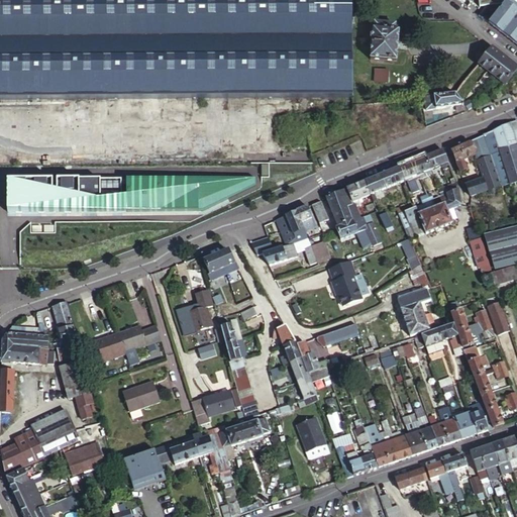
[(0,0),(0,101),(352,96),(351,0),(0,0)]
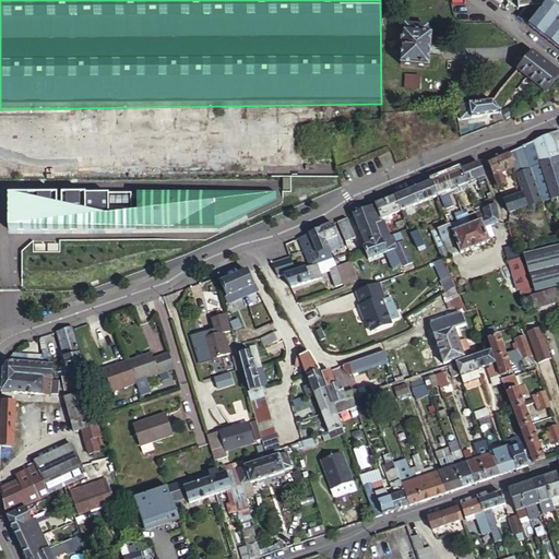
[(518,0),(519,4),(526,3),(519,13),(558,44),(558,7),(550,1),(549,0),(545,0),(545,1),(544,0),(518,0)]
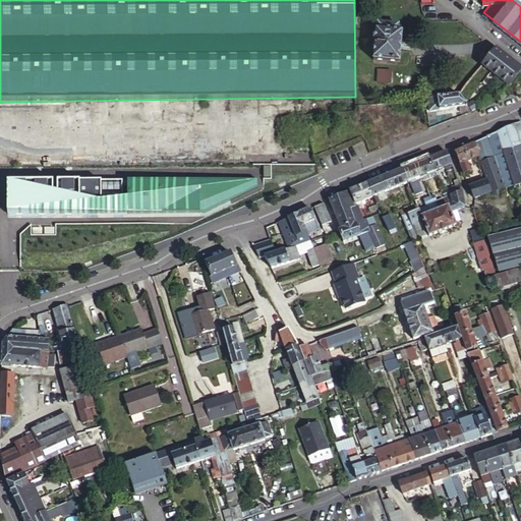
[(371,60),(399,63),(402,32),(398,32),(399,24),(378,23),(377,30),(374,30),(371,60)]
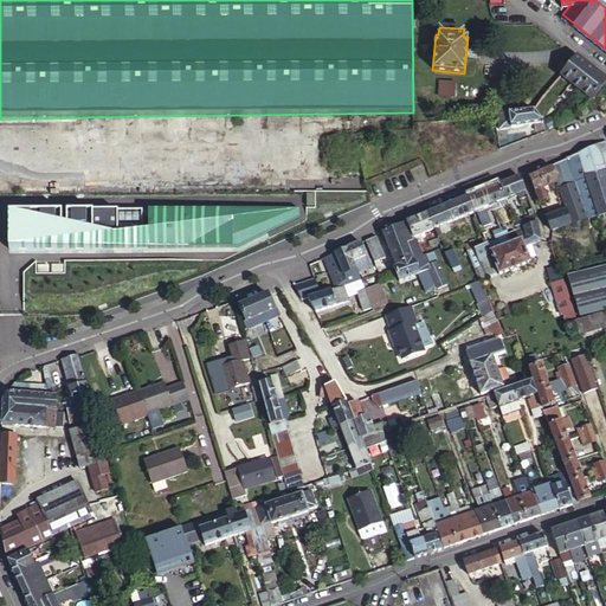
[(605,76),(605,73),(575,51),(560,71),(591,95),(605,76)]
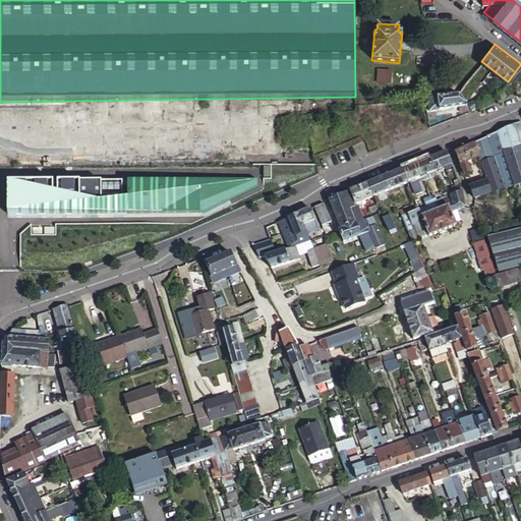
[(392,81),(392,70),(378,69),(377,81),(392,81)]
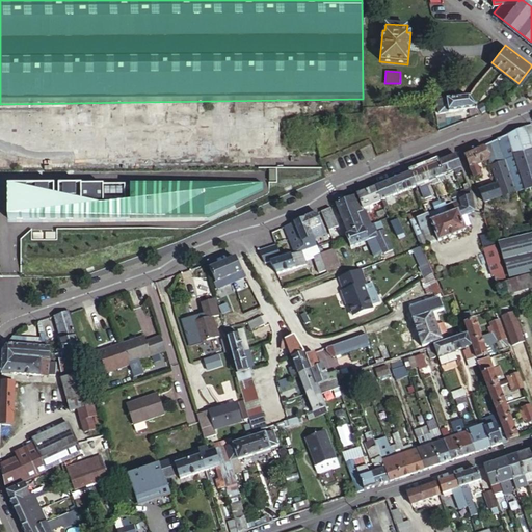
[(482,103),(476,94),(473,96),(479,105),(482,103)]
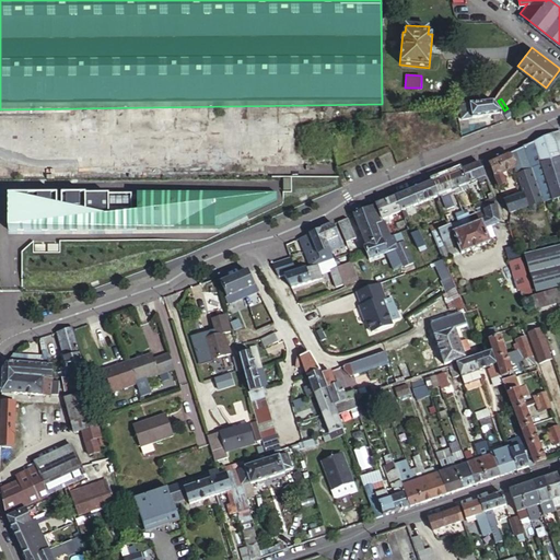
[(494,116),(504,114),(494,100),(457,106),(459,118),(493,112),(494,116)]
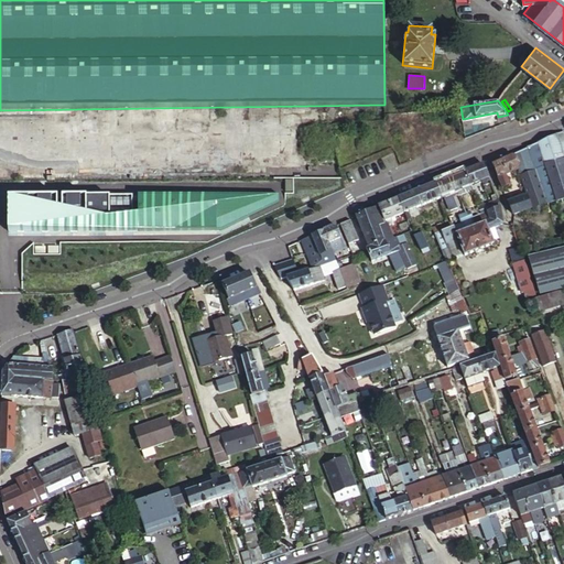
[(563,137),(563,132),(540,142),(556,201),(563,197),(563,137)]
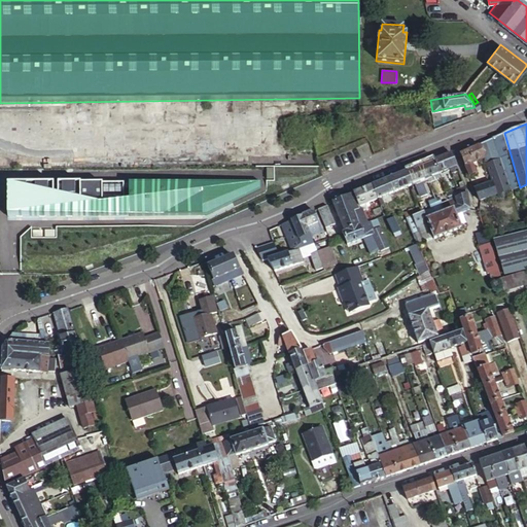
[(485,157),(480,144),(460,153),(470,177),(477,174),(472,164),(485,157)]
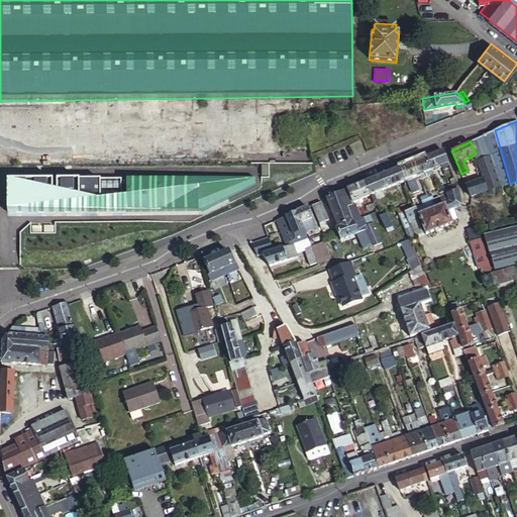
[(448,163),(443,150),(436,153),(441,166),(448,163)]
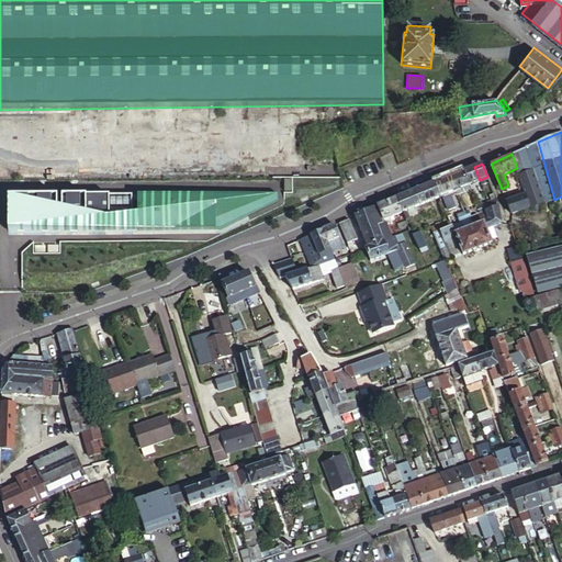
[(480,180),(474,167),(463,171),(469,184),(480,180)]
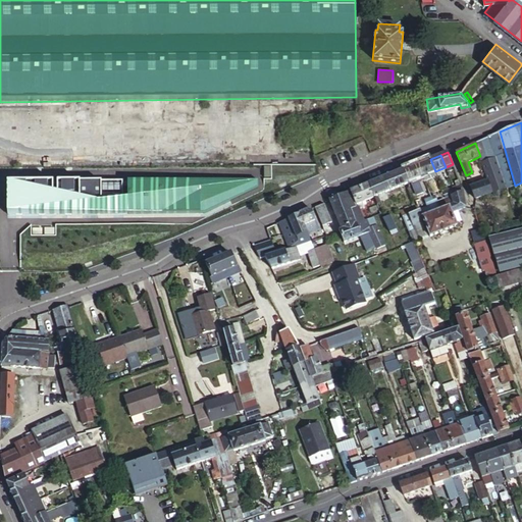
[(435,171),(430,159),(419,163),(424,175),(435,171)]
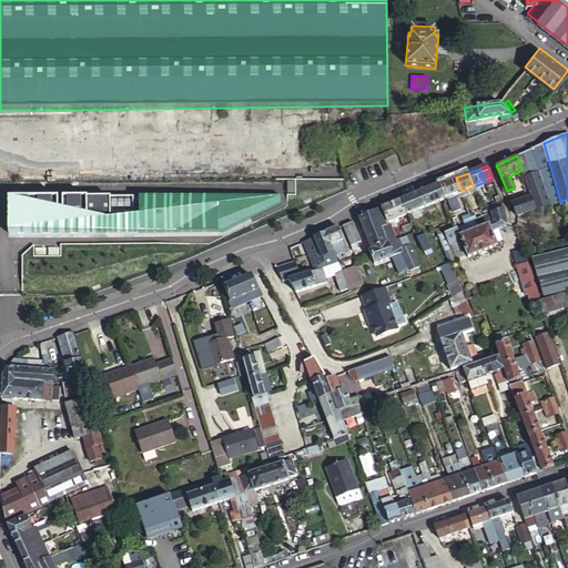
[(462,191),(456,178),(440,184),(445,198),(462,191)]
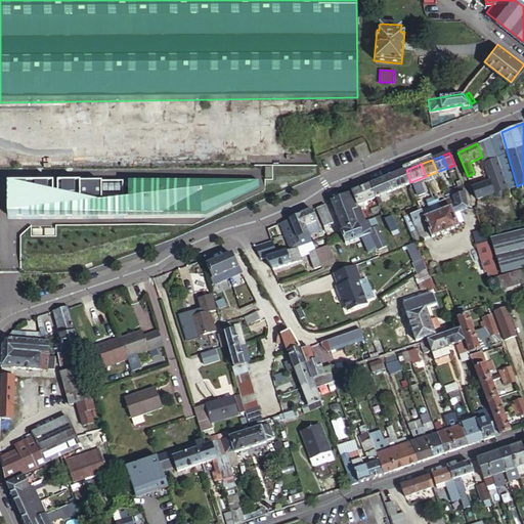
[(410,182),(406,170),(370,184),(376,198),(379,206),(384,204),(381,195),(411,183),(410,182)]
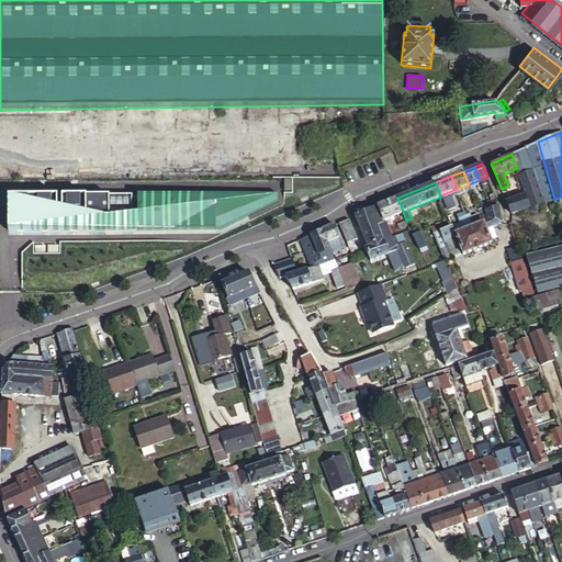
[(513,215),(531,206),(526,193),(507,201),(513,215)]
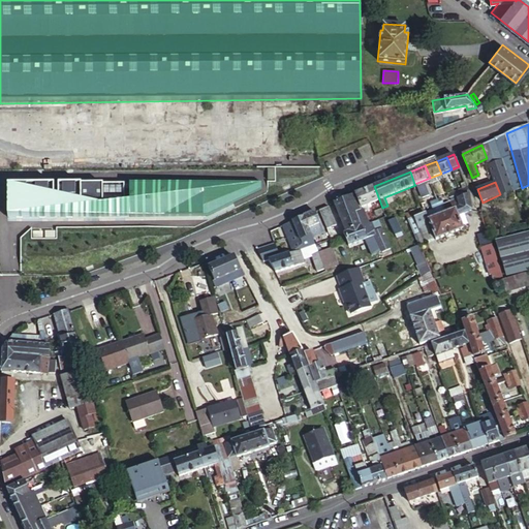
[(469,195),(465,183),(461,185),(463,190),(460,191),(463,197),(469,195)]
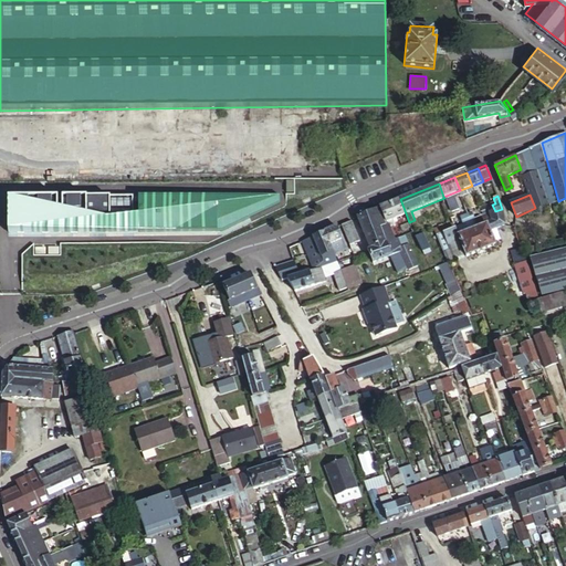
[(281,197),(10,199),(10,233),(222,231),(281,206),(281,197)]
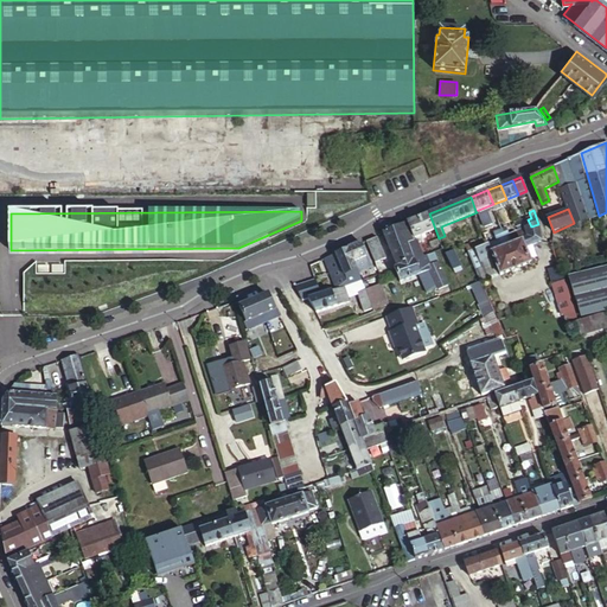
[(415,260),(423,257),(419,243),(423,241),(421,235),(435,229),(429,213),(408,223),(415,242),(409,244),(415,260)]
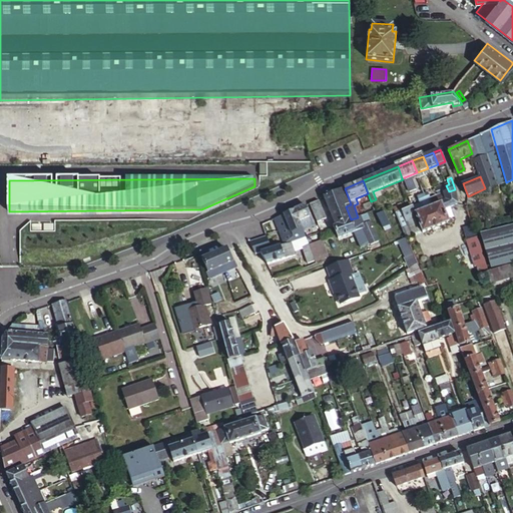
[(449,191),(446,185),(436,188),(439,195),(444,193),(449,191)]
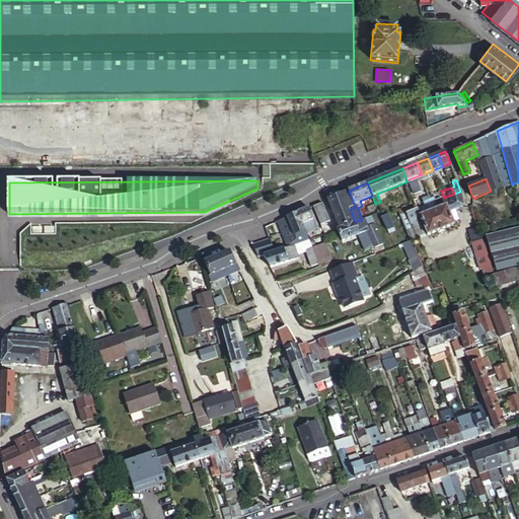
[(425,201),(427,205),(433,203),(430,196),(428,190),(417,194),(419,200),(421,199),(422,202),(425,201)]
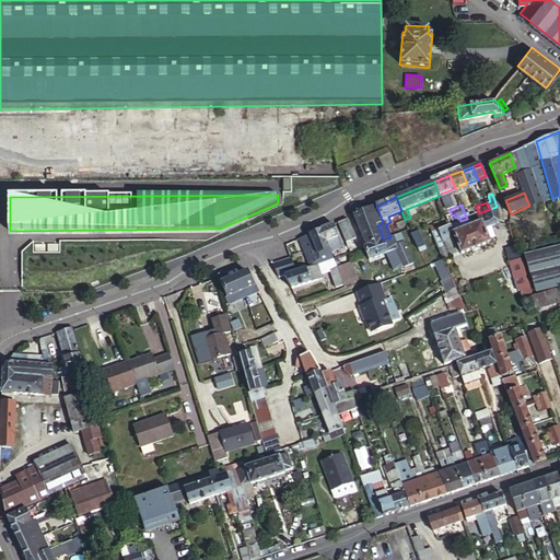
[(383,223),(376,206),(356,214),(368,245),(383,240),(377,225),(383,223)]
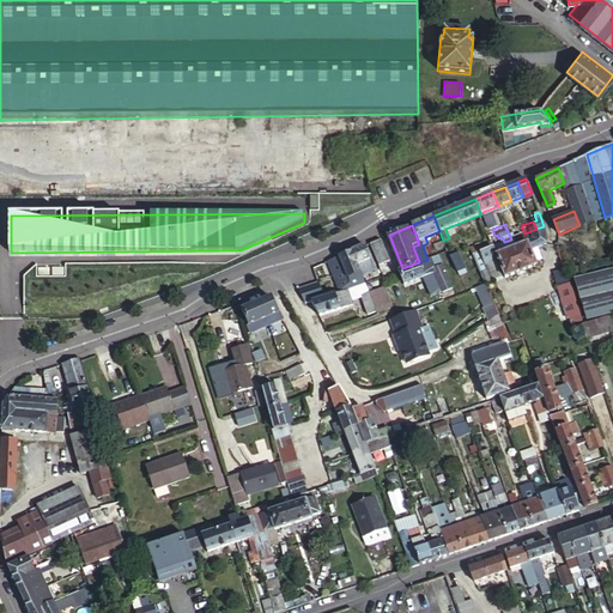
[(525,234),(521,225),(508,231),(511,240),(525,234)]
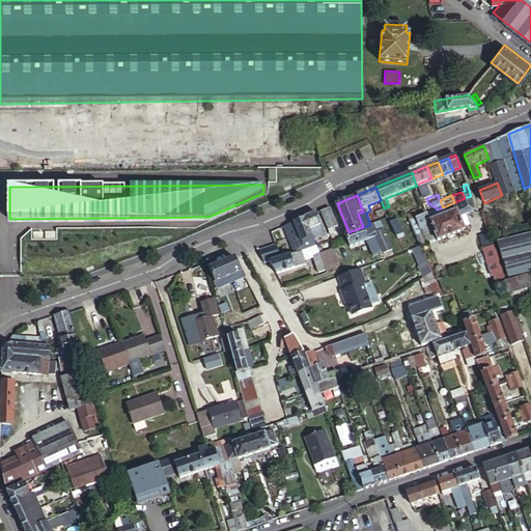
[(466,214),(474,211),(471,196),(465,198),(459,200),(466,214)]
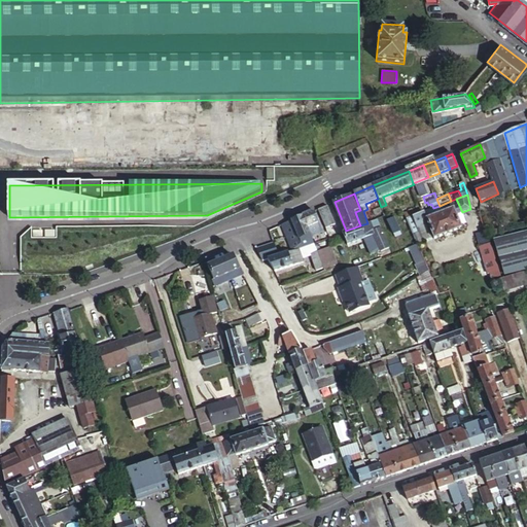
[(454,208),(457,214),(462,212),(456,199),(451,201),(440,206),(433,208),(424,211),(412,216),(409,217),(412,225),(418,223),(418,225),(428,222),(427,219),(454,208)]
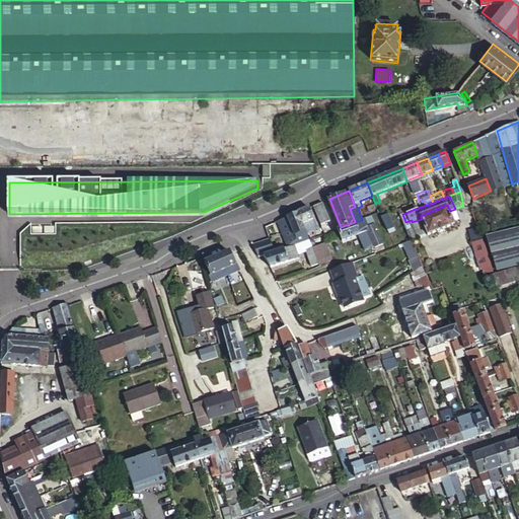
[(329,221),(322,202),(313,206),(321,224),(329,221)]
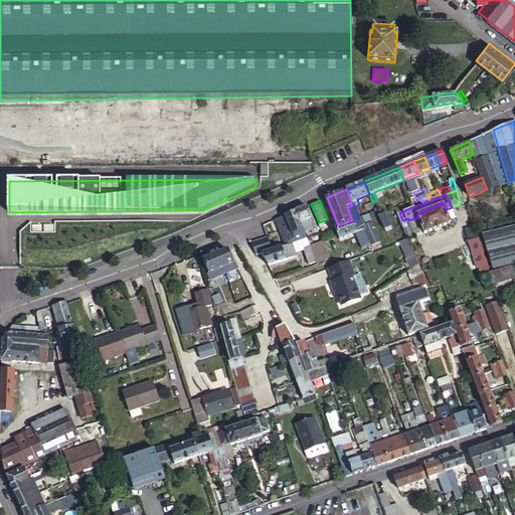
[(401,208),(402,211),(414,206),(412,202),(400,207),(401,208)]
